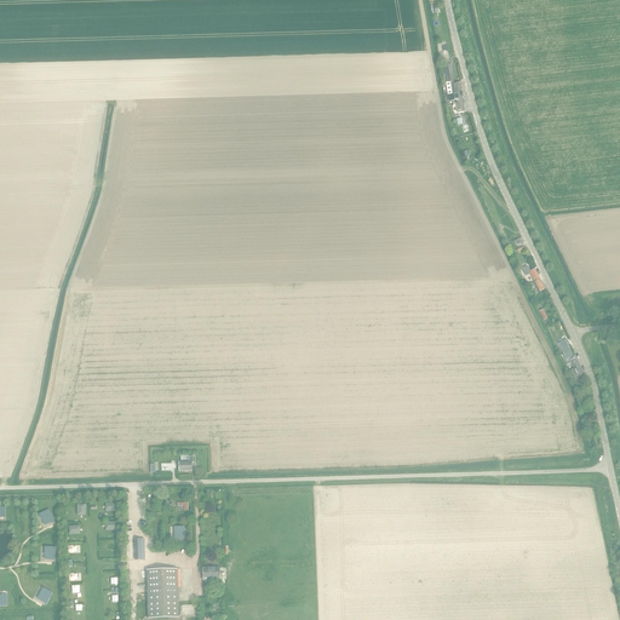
[(448,75),(451,93),(461,92),(459,82),(454,84),(452,68),(446,69),(445,69),(445,75),(448,75)]
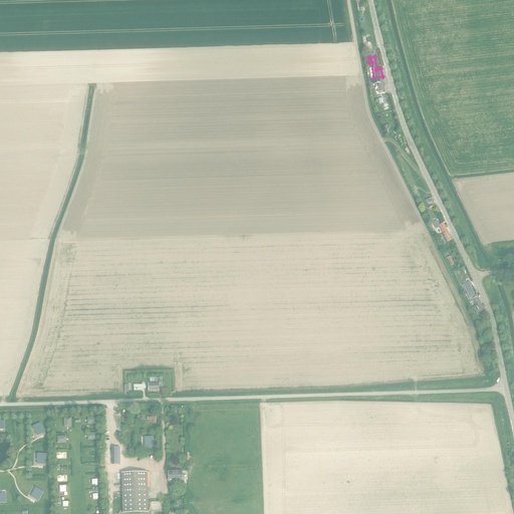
[(377,83),(379,93),(384,92),(383,82),(374,83),(377,83)]
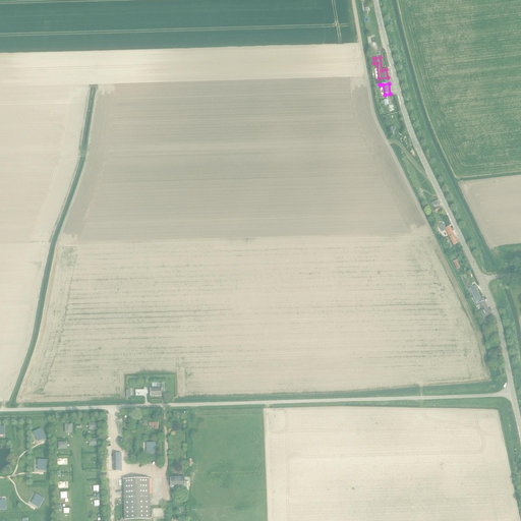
[(450,237),(454,235),(450,226),(445,228),(445,227),(445,226),(444,226),(443,224),(439,226),(442,232),(446,230),(450,237)]
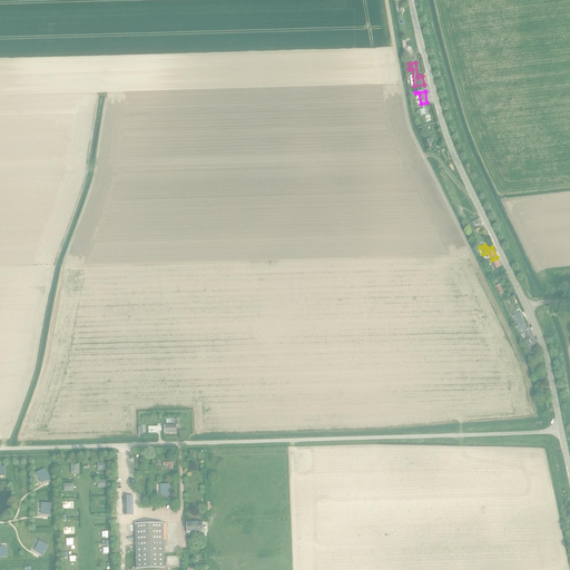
[(523,328),(519,314),(513,316),(519,331),(523,328)]
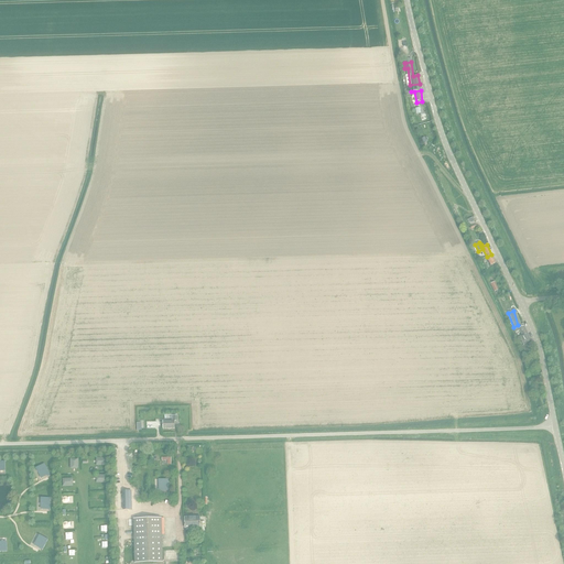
[(530,340),(527,333),(521,335),(519,336),(522,344),(524,344),(528,349),(531,348),(528,342),(530,340)]
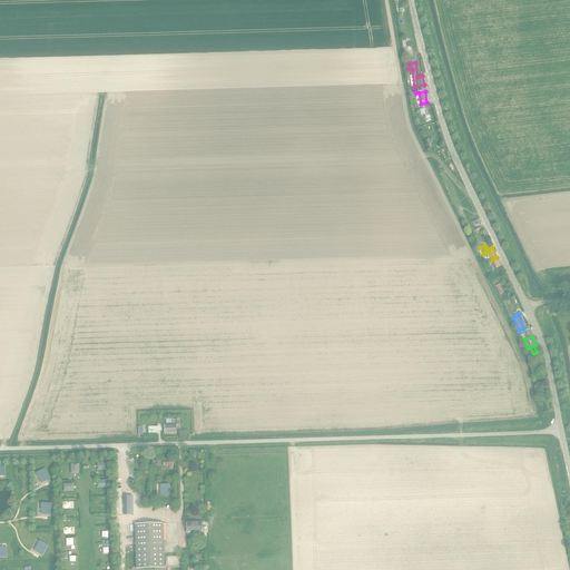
[(177,433),(177,425),(178,425),(178,420),(174,420),(174,425),(165,425),(165,433),(177,433)]
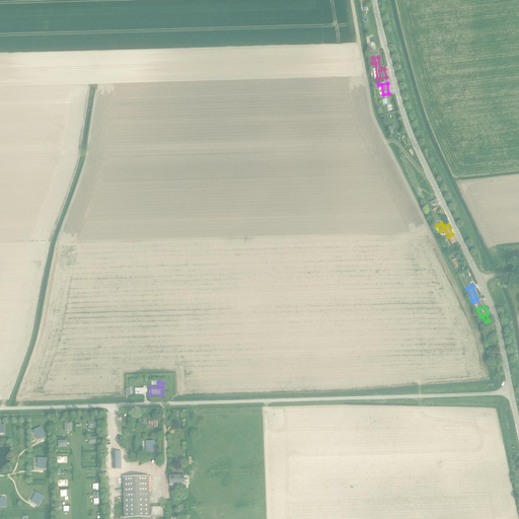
[(36,429),(33,431),(38,439),(41,437),(41,438),(46,436),(41,426),(36,428),(36,429)]
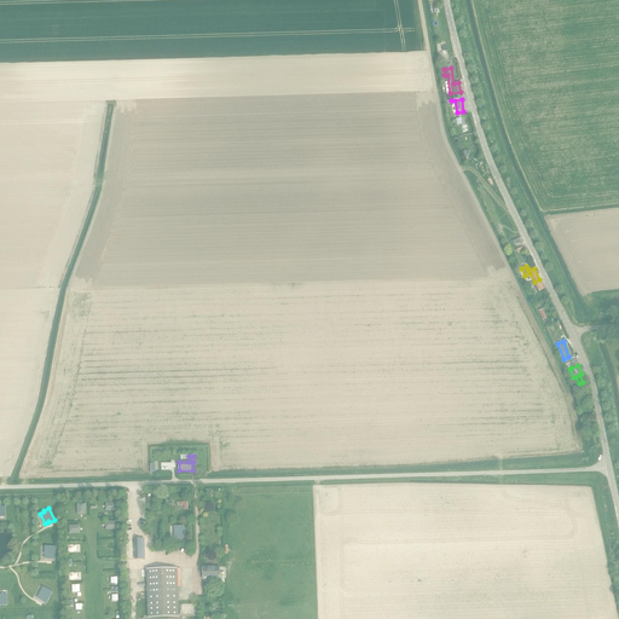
[(48,547),(45,547),(45,557),(48,557),(48,559),(55,559),(55,545),(48,545),(48,547)]
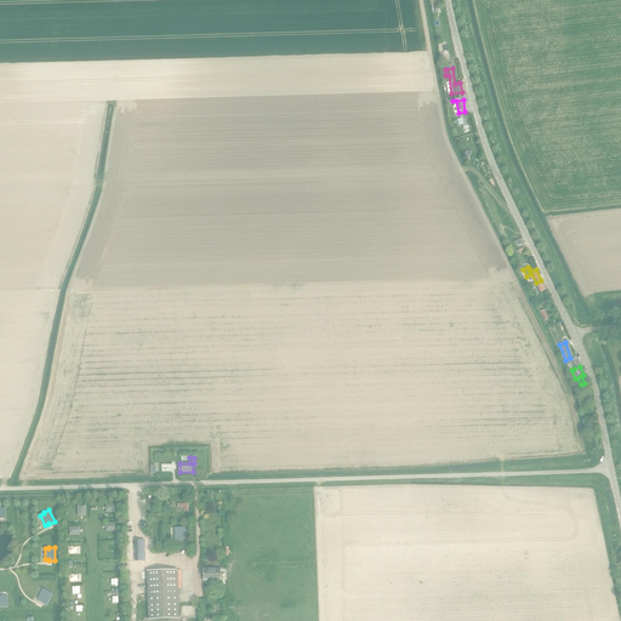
[(224,574),(220,574),(220,569),(204,569),(204,581),(222,581),(222,585),(226,585),(224,574)]
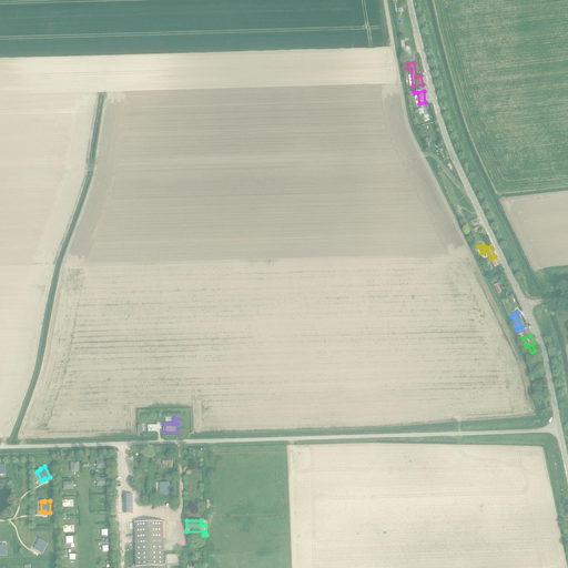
[(164,566),(162,521),(134,523),(135,567),(164,566)]
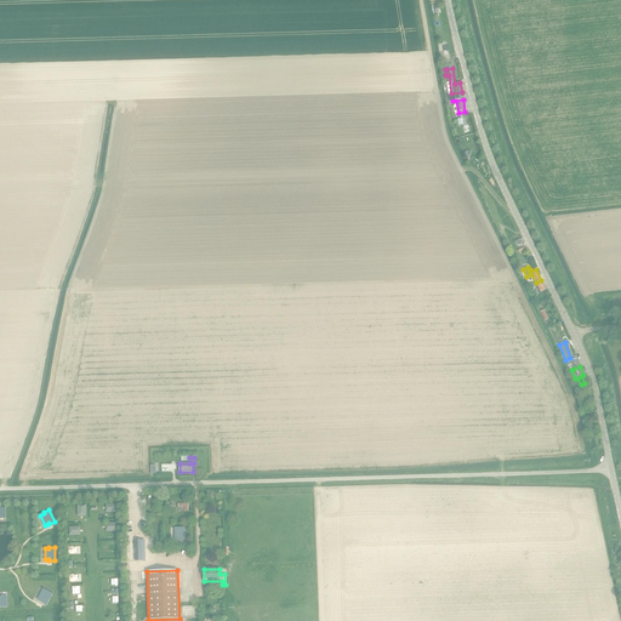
[(43,590),(38,599),(41,600),(41,602),(46,605),(52,593),(47,591),(46,592),(43,590)]
